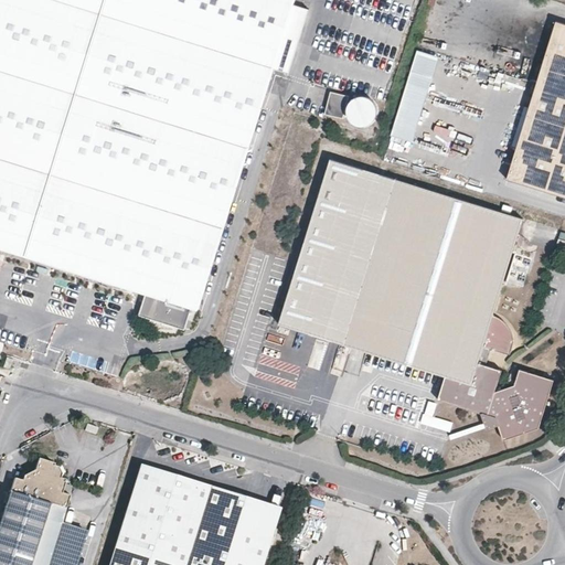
[(0,0),(0,251),(146,296),(139,316),(184,329),(190,310),(199,312),(275,68),(295,6),(296,0),(0,0)]
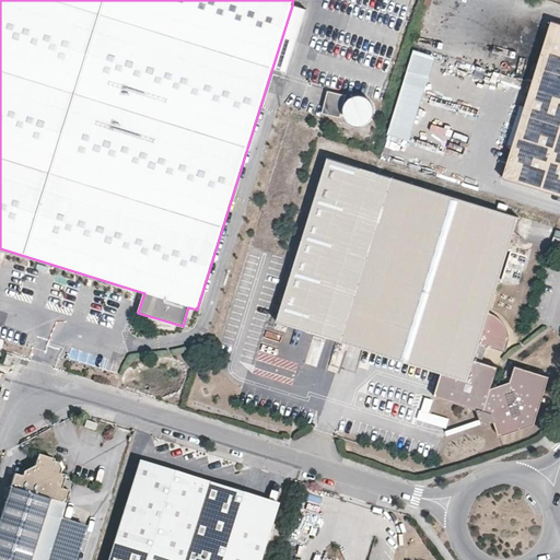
[(306,10),(292,6),(272,68),(286,73),(306,10)]
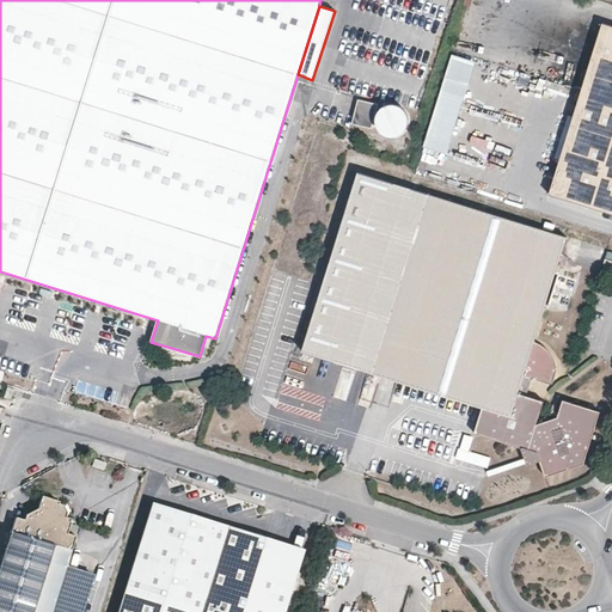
[(611,25),(595,20),(542,191),(611,213),(611,25)]
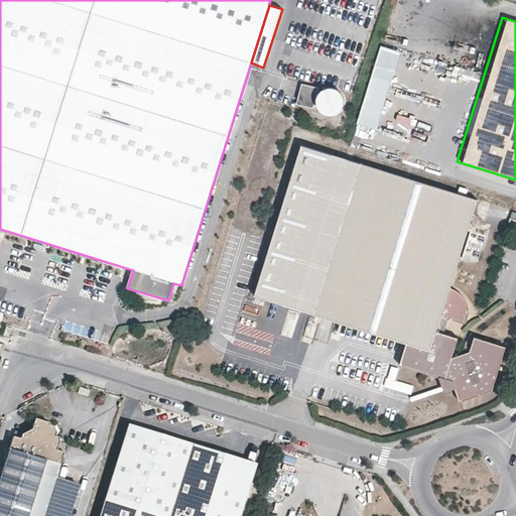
[(403,49),(383,43),(360,120),(380,125),(403,49)]
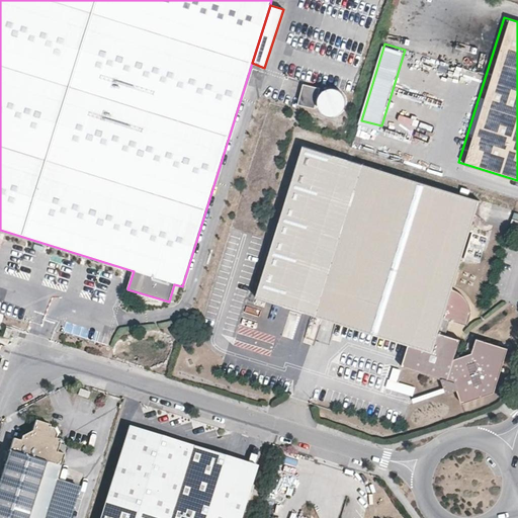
[(315,110),(320,89),(303,85),(297,106),(315,110)]
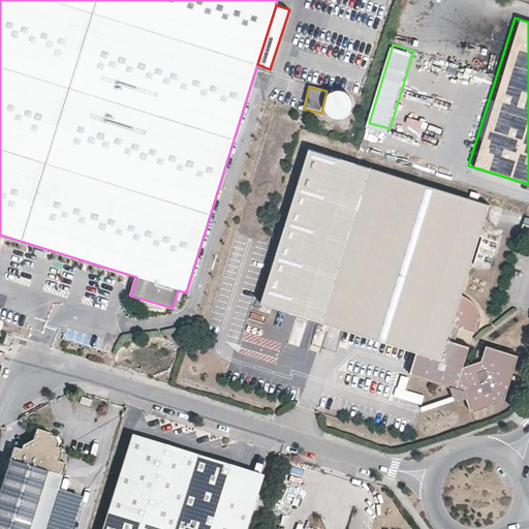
[(354,109),(354,103),(353,98),(350,94),(346,91),(341,90),(336,90),(331,92),(327,95),(324,100),(323,105),(324,111),(327,115),(331,118),(335,121),(340,121),(345,120),(349,117),(352,114),(354,109)]
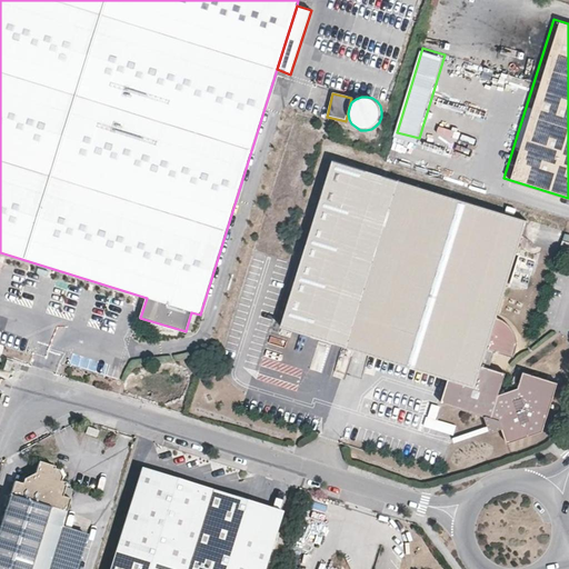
[(489,367),(493,351),(513,358),(518,345),(516,333),(511,327),(506,322),(496,317),(526,220),(333,160),(282,325),(448,378),(441,401),(485,415),(489,430),(500,428),(503,443),(541,436),(555,387),(521,376),(516,391),(503,393),(499,389),(505,372),(489,367)]
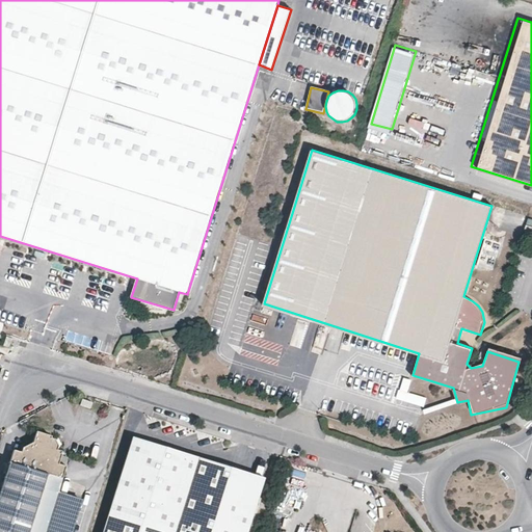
[(12,338),(7,336),(4,345),(9,347),(12,338)]
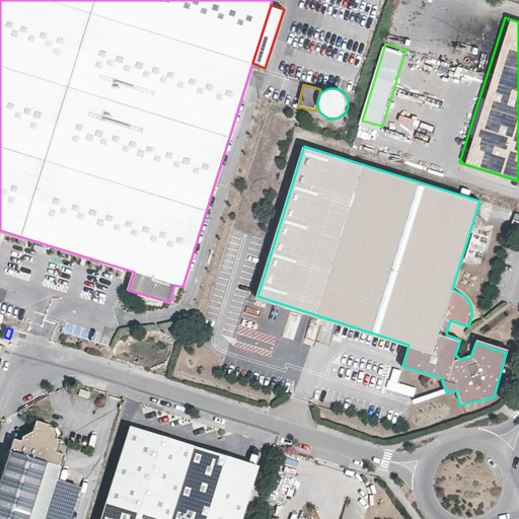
[(397,382),(400,370),(392,368),(387,389),(415,395),(416,386),(397,382)]
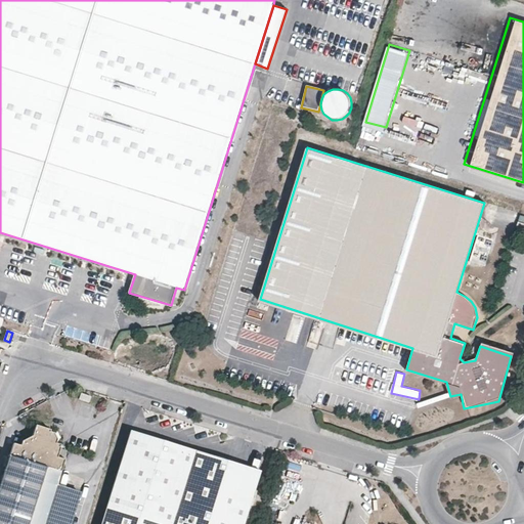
[(0,486),(0,523),(69,523),(79,494),(55,487),(41,483),(46,468),(59,472),(63,460),(56,457),(59,445),(55,444),(56,441),(52,435),(48,434),(49,431),(34,427),(31,438),(23,441),(22,447),(13,445),(0,486)]
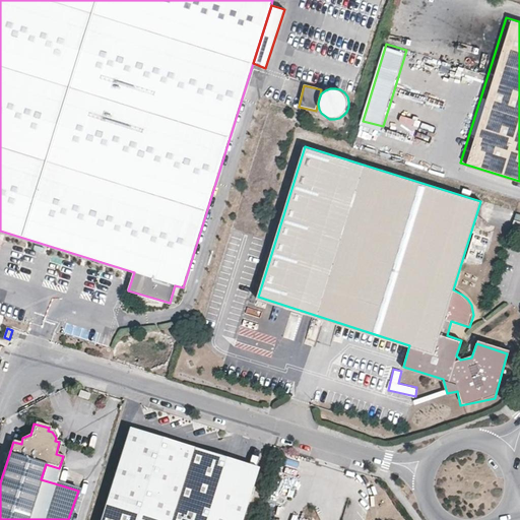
[(122,451),(125,452),(132,431),(193,450),(193,447),(130,428),(122,451)]
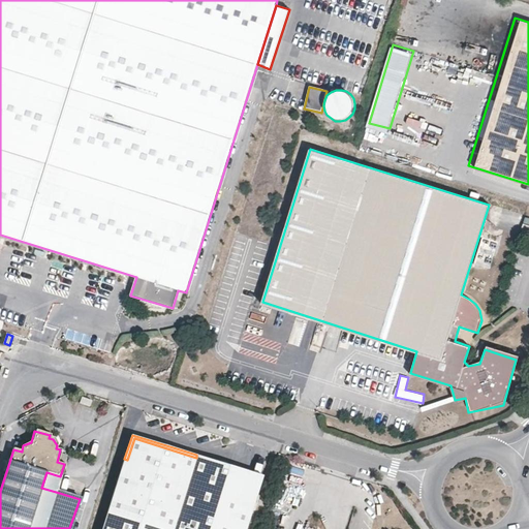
[(196,458),(134,438),(127,460),(124,459),(102,528),(245,528),(254,500),(221,490),(229,465),(196,455),(196,458)]
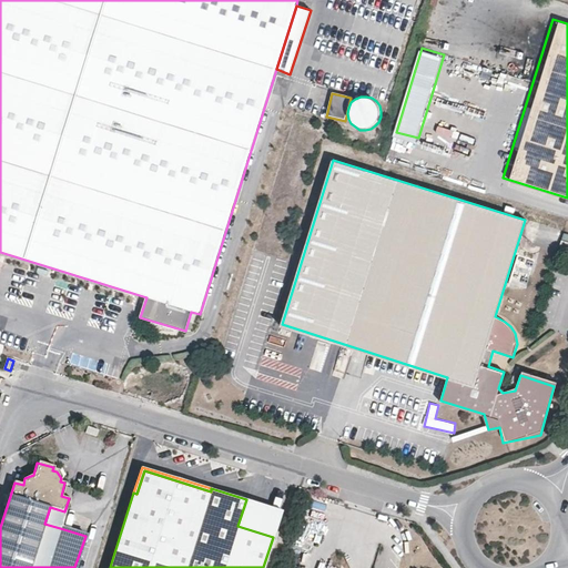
[(246,499),(237,526),(273,537),(282,510),(246,499)]
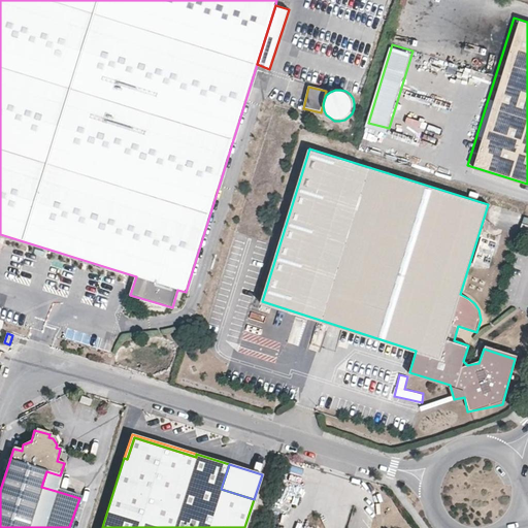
[(56,491),(60,475),(46,471),(41,487),(56,491)]
